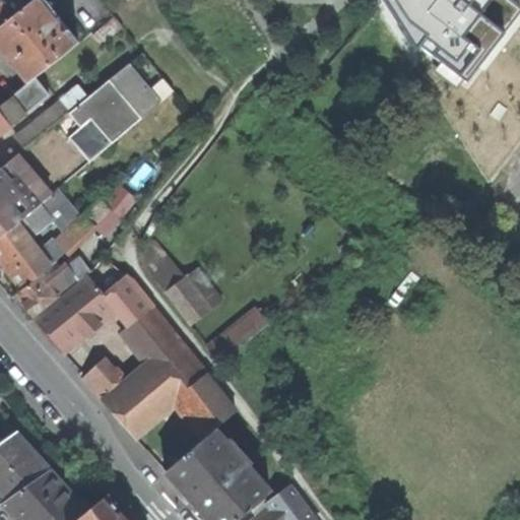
[(0,0),(0,26),(25,7),(20,0),(0,0)]
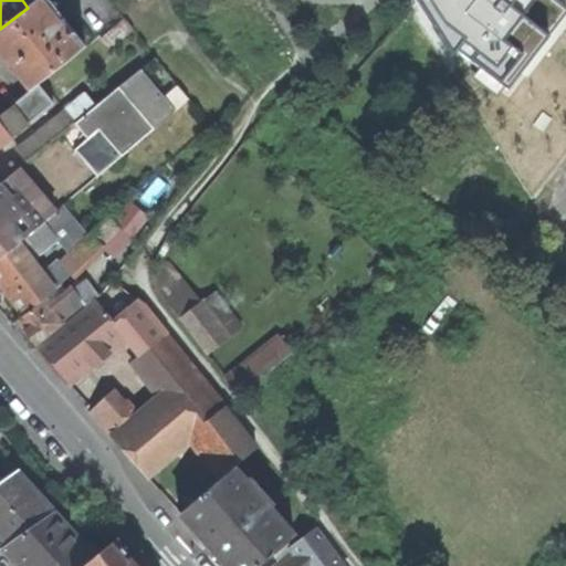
[(70,59),(85,45),(49,0),(37,0),(28,8),(0,29),(0,51),(30,90),(39,83),(70,59)]
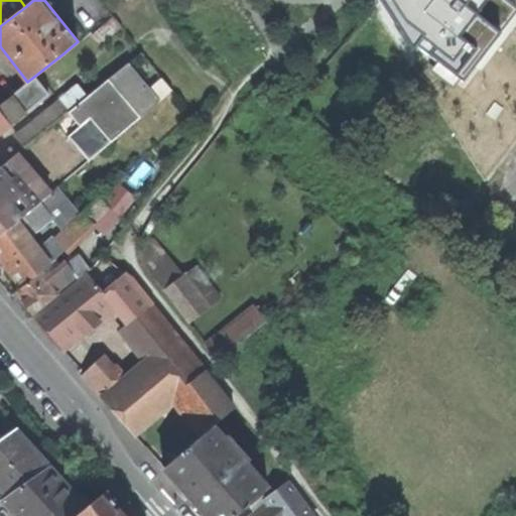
[(100,43),(121,25),(112,14),(91,32),(100,43)]
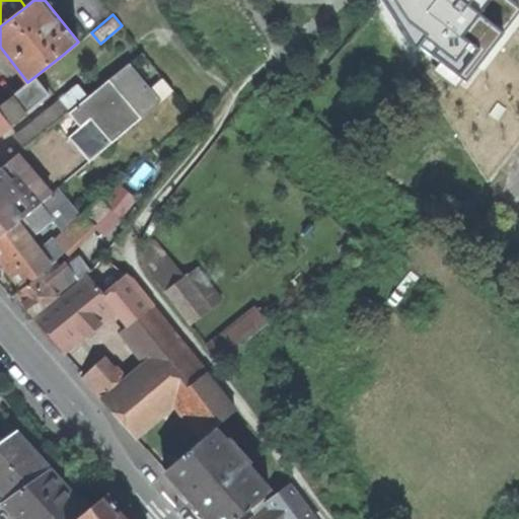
[(0,133),(11,125),(4,116),(17,105),(19,108),(45,88),(35,76),(27,82),(0,103),(0,133)]
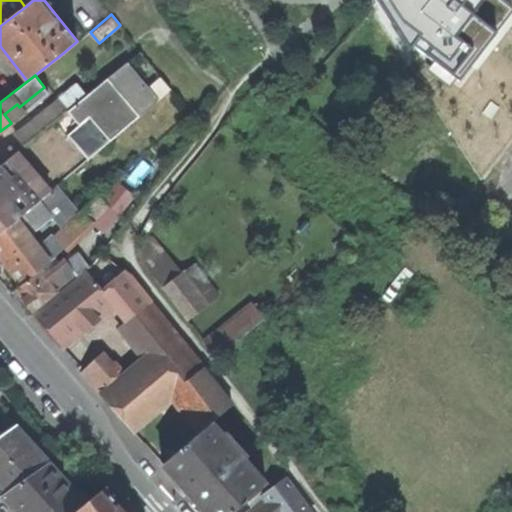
[(88,158),(139,115),(108,77),(85,96),(72,107),(77,114),(75,115),(80,122),(68,133),(88,158)]
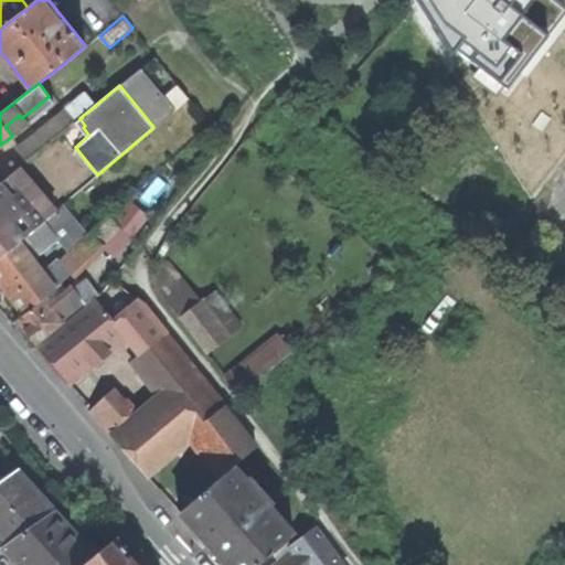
[(8,155),(18,168),(20,167),(77,120),(80,118),(94,106),(83,93),(8,155)]
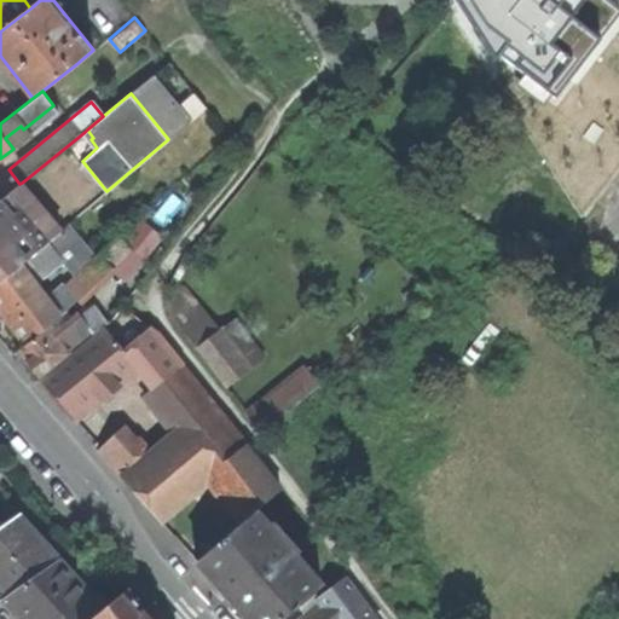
[(0,281),(11,273),(62,230),(22,183),(19,184),(0,200),(0,281)]
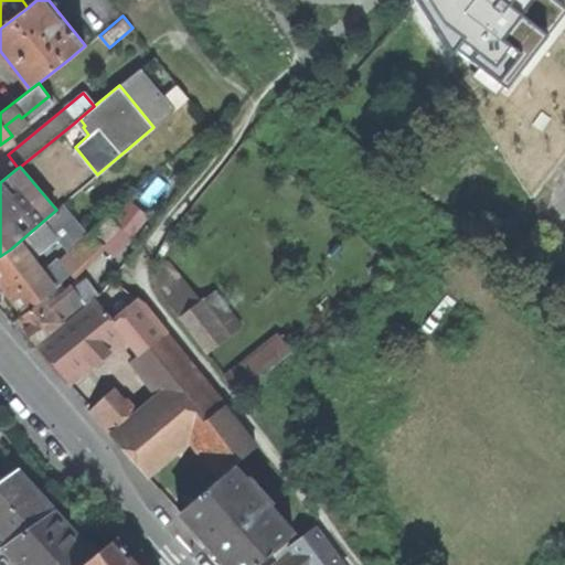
[(0,279),(6,286),(24,312),(44,297),(70,274),(71,274),(95,252),(92,247),(117,224),(108,214),(59,259),(57,257),(44,270),(33,256),(57,237),(53,232),(67,221),(57,208),(56,210),(10,249),(0,256),(0,279)]
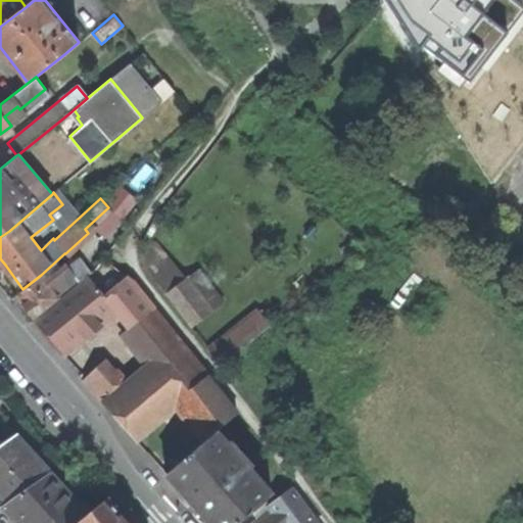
[(191,327),(228,300),(202,266),(187,276),(172,255),(151,270),(191,327)]
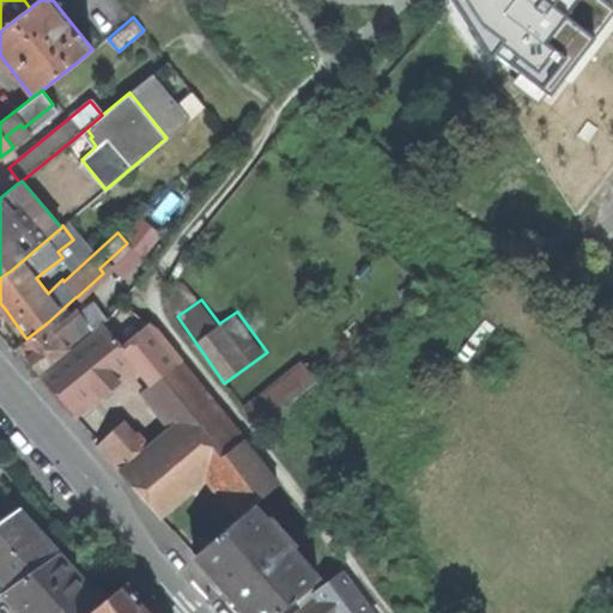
[(29,358),(38,370),(92,328),(79,311),(55,331),(48,322),(26,339),(19,345),(29,358)]
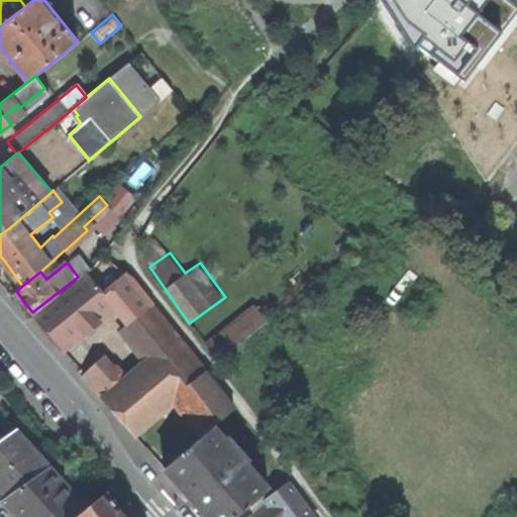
[(137,288),(128,279),(113,291),(120,300),(114,305),(88,276),(35,317),(58,342),(63,349),(112,309),(125,326),(121,330),(148,364),(129,379),(120,368),(108,378),(96,364),(82,377),(115,413),(133,434),(175,397),(205,373),(137,288)]
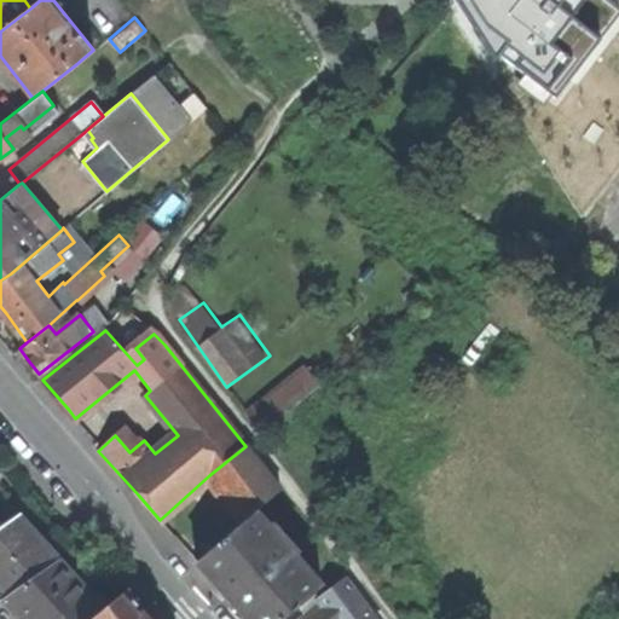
[(283,412),(329,380),(314,359),(268,392),(283,412)]
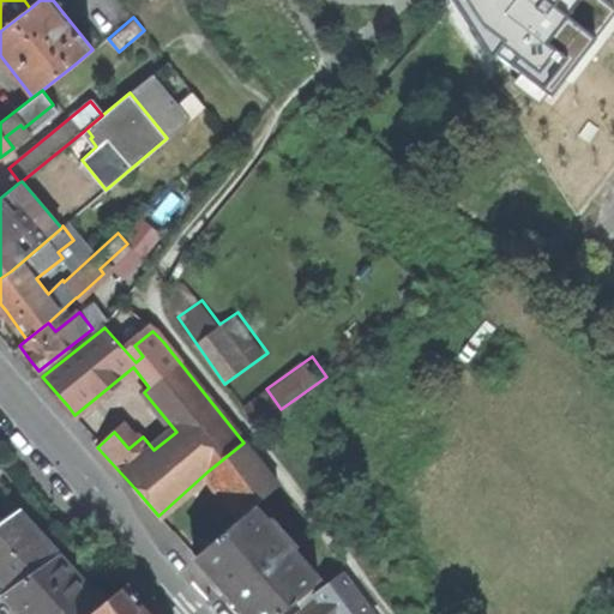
[(278,487),(244,443),(208,471),(244,516),(196,558),(226,593),(244,613),(284,613),(323,579),(257,505),(278,487)]
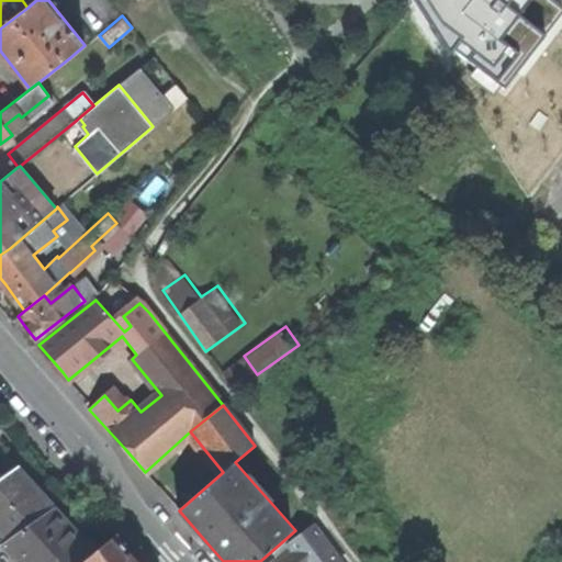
[(23,561),(83,561),(98,550),(89,539),(83,542),(71,528),(40,490),(20,467),(0,481),(0,535),(6,541),(1,544),(15,561),(18,561),(21,560),(23,561)]
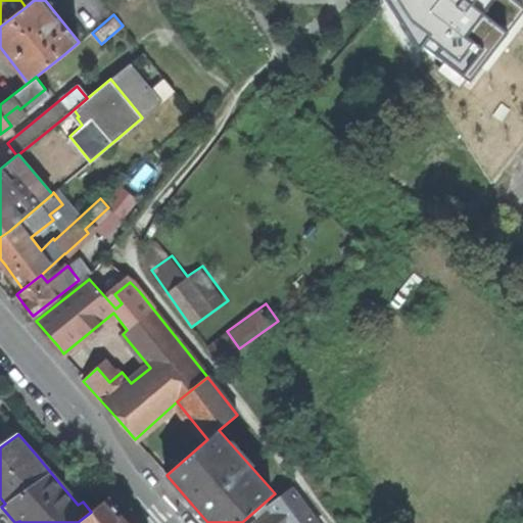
[(318,522),(292,489),(271,505),(273,509),(254,522),(318,522)]
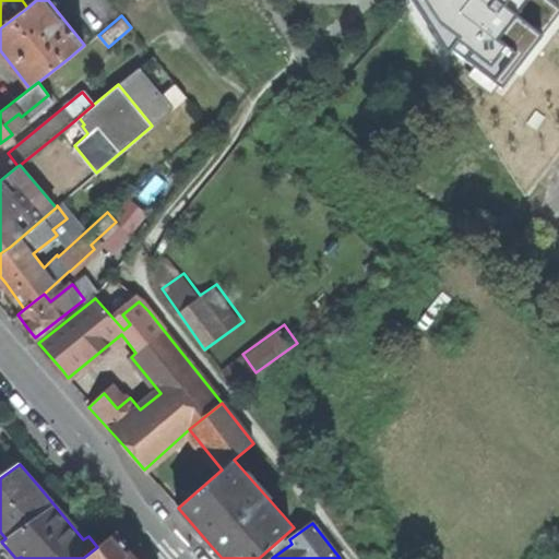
[(137,558),(115,534),(97,547),(83,558),(137,558)]
